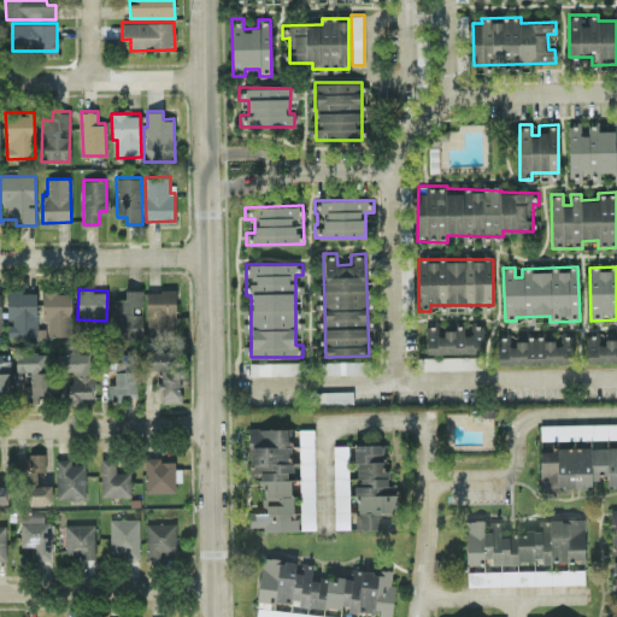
[(113,298),(115,338),(142,338),(142,310),(144,310),(142,289),(125,289),(125,298),(113,298)]
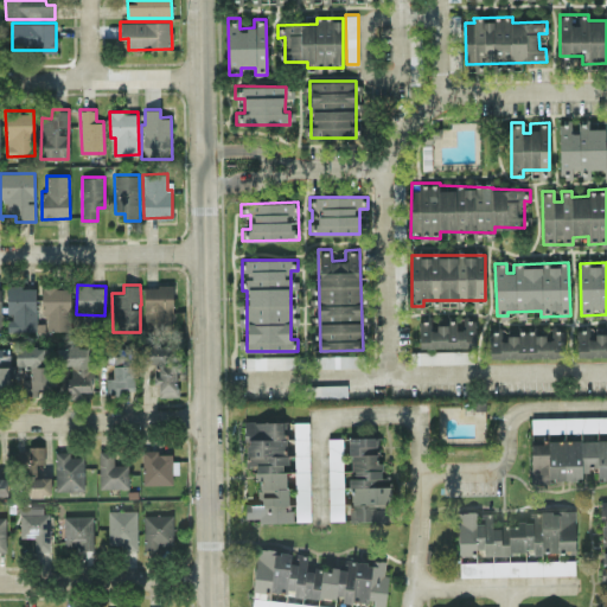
[(173,285),(144,286),(145,331),(173,331),(173,285)]
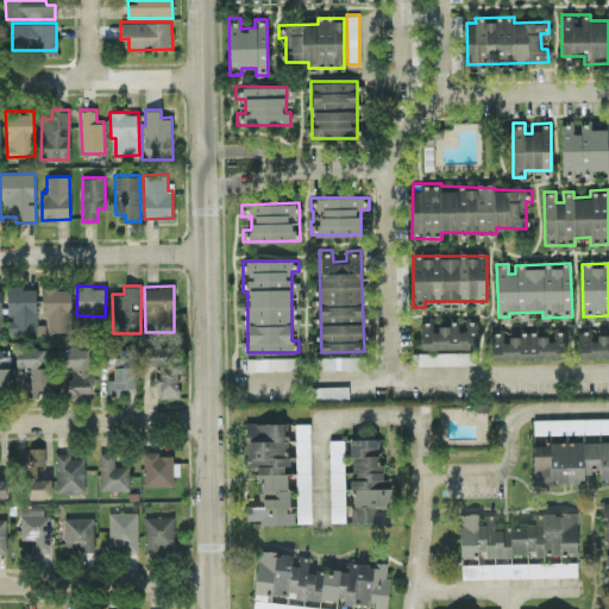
[(37,287),(7,287),(7,318),(7,332),(37,332),(37,287)]
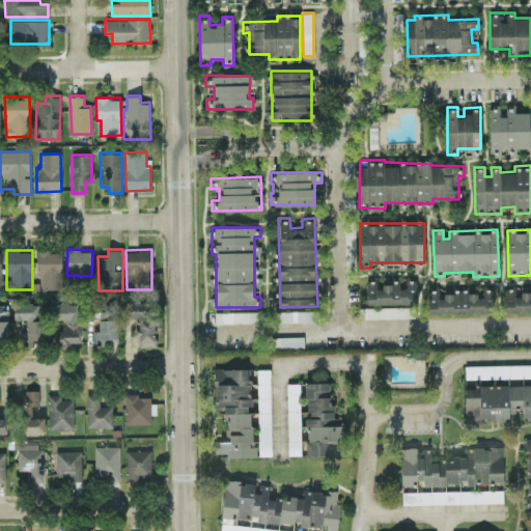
[(40,288),(62,288),(61,251),(36,251),(36,276),(40,276),(40,288)]
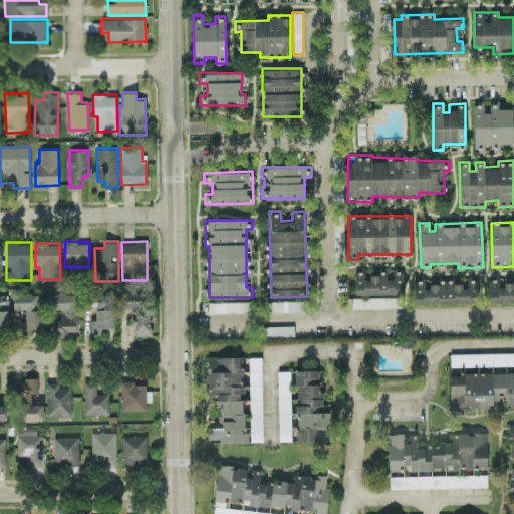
[(403,294),(403,269),(393,269),(393,278),(387,278),(387,271),(370,271),(370,278),(364,278),(365,271),(355,271),(354,293),(403,294)]
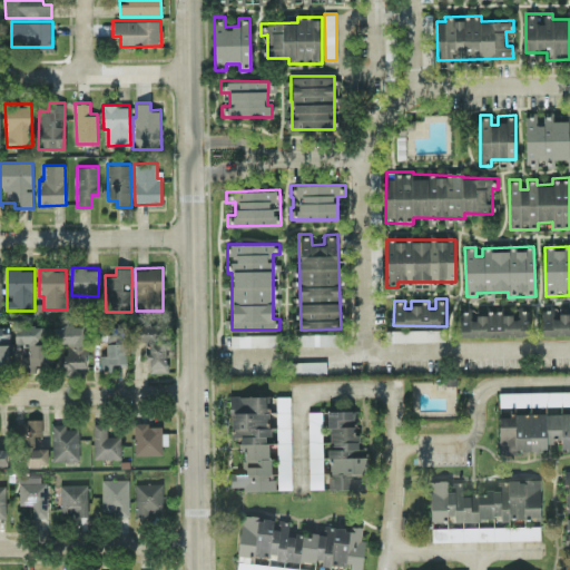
[(529,335),(529,307),(516,307),(516,314),(503,314),(503,310),(488,310),(488,315),(471,315),(471,308),(459,308),(459,335),(529,335)]
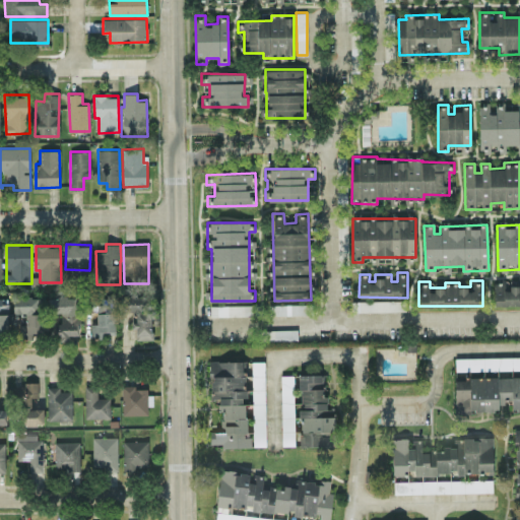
[(495,304),(519,304),(519,283),(507,284),(507,281),(496,281),(495,304)]
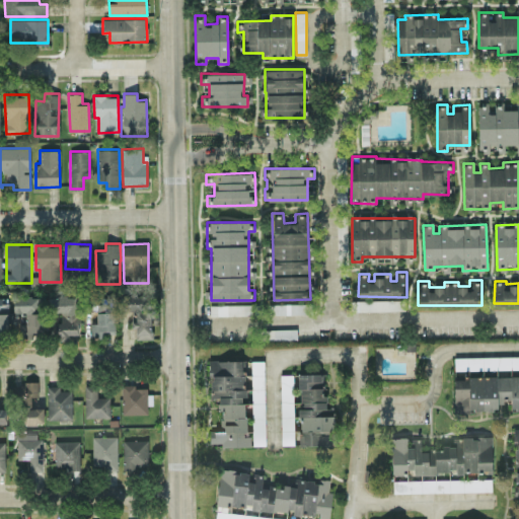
[(18,338),(45,337),(45,295),(14,295),(14,312),(25,312),(25,323),(18,323),(18,338)]
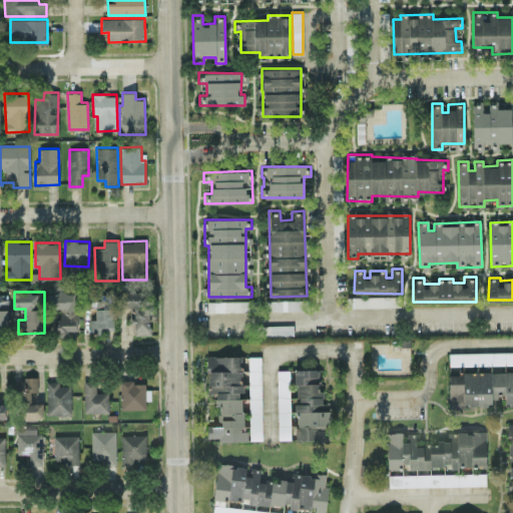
[(49,309),(60,309),(60,321),(56,321),(56,336),(67,336),(67,330),(79,330),(79,293),(49,293),(49,309)]
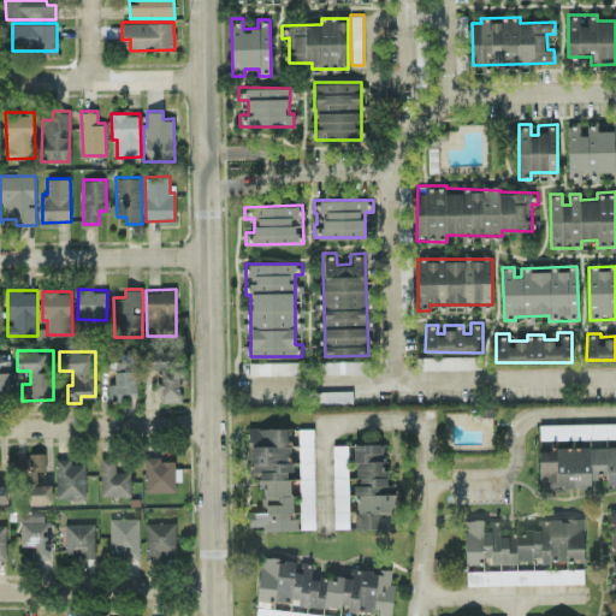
[(161,401),(179,402),(182,353),(143,351),(143,368),(157,368),(157,388),(161,388),(161,401)]
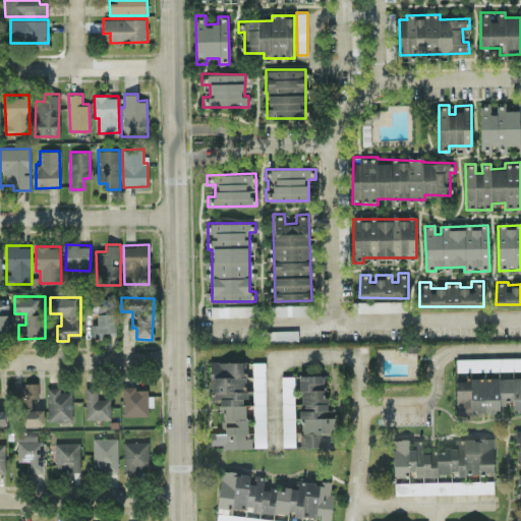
[(8,298),(0,298),(0,339),(8,339),(8,298)]
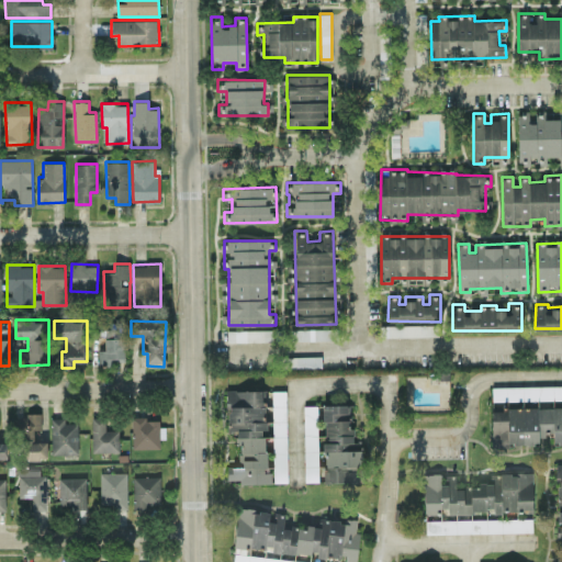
[(430,324),(385,325),(385,336),(431,335),(430,324)]
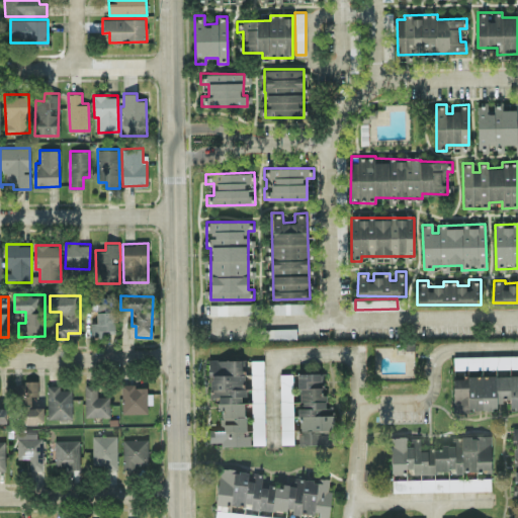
[(306,304),(268,303),(268,313),(306,314),(306,304)]
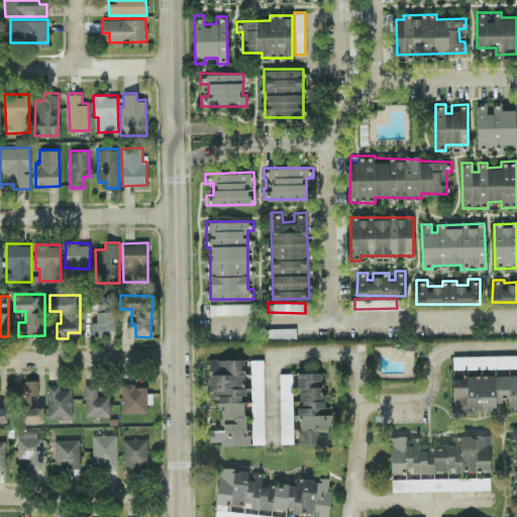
[(210,314),(251,313),(251,303),(209,303),(210,314)]
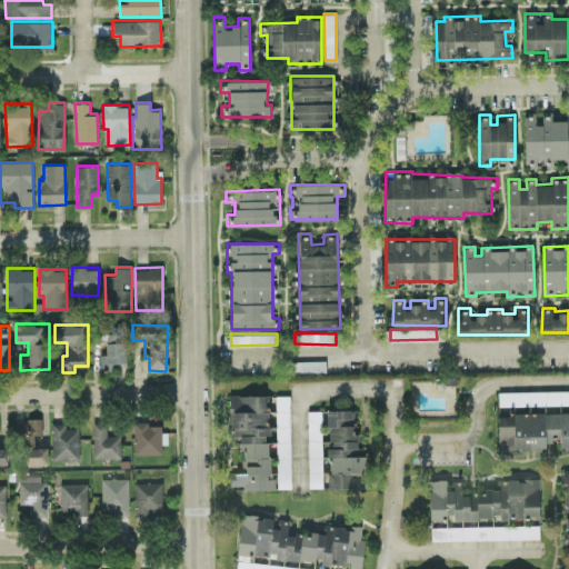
[(326,371),(326,360),(292,360),(292,371),(326,371)]
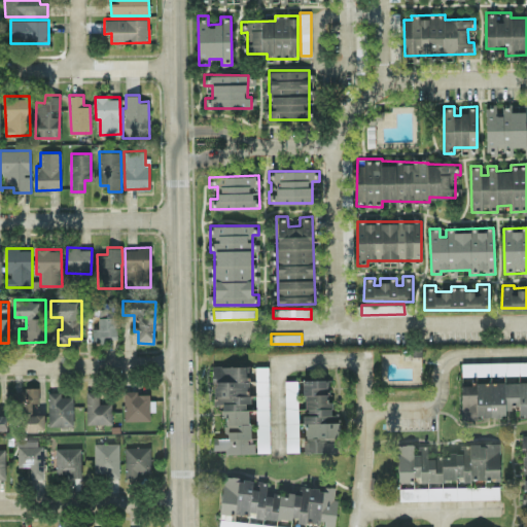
[(526,374),(526,360),(461,362),(461,376),(526,374)]
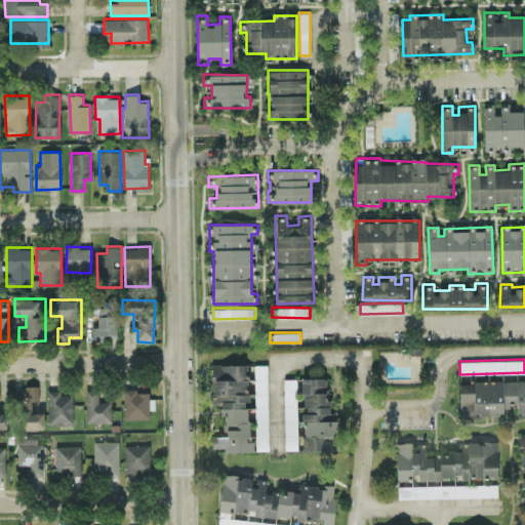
[(249,451),(250,401),(246,401),(247,364),(213,363),(212,402),(224,402),(223,436),(212,436),(212,447),(224,447),(224,450),(249,451)]
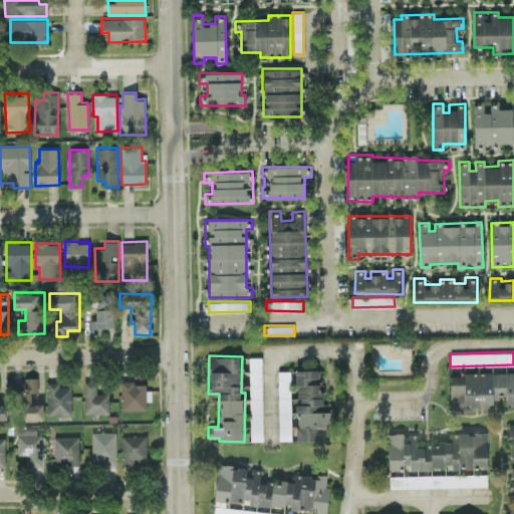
[(261,356),(249,356),(250,441),(263,441),(261,356)]
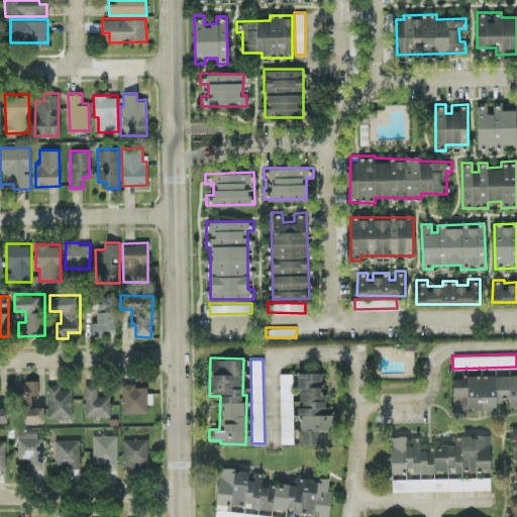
[(324,372),(299,372),(298,442),(331,443),(332,406),(323,406),(324,372)]
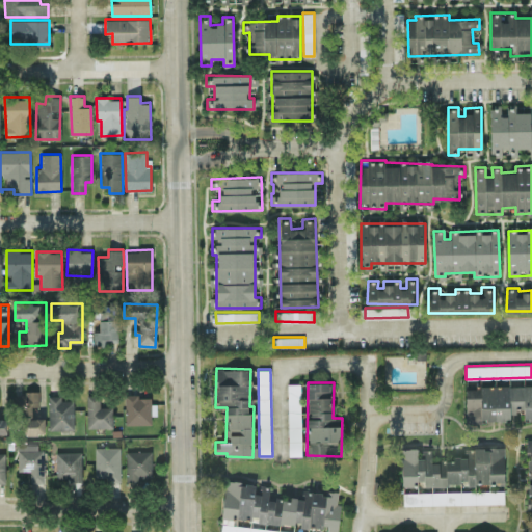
[(289,456),(301,455),(300,383),(287,383),(289,456)]
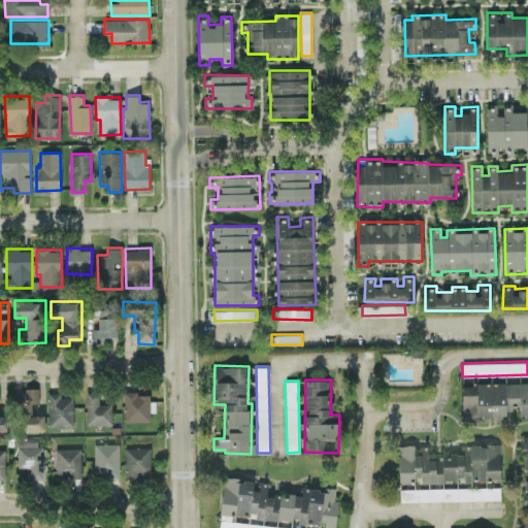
[(527,417),(527,382),(461,383),(462,419),(506,418),(506,407),(520,407),(520,418),(527,417)]
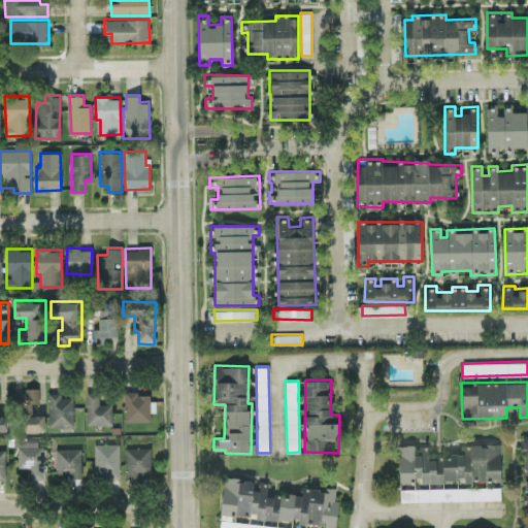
[(38,389),(15,389),(17,431),(44,431),(44,414),(32,414),(32,402),(39,402),(38,389)]
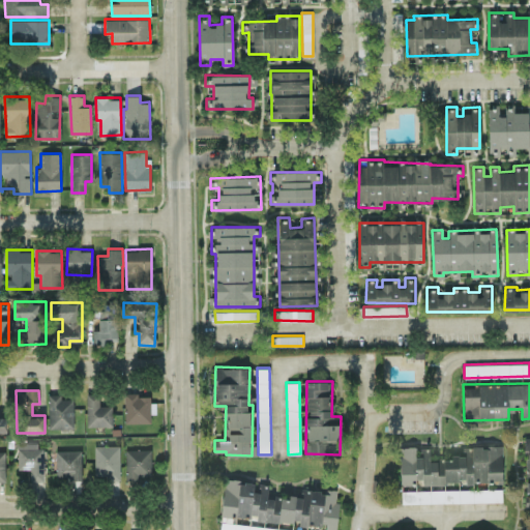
[(61,393),(49,393),(49,428),(74,428),(74,399),(61,399),(61,393)]
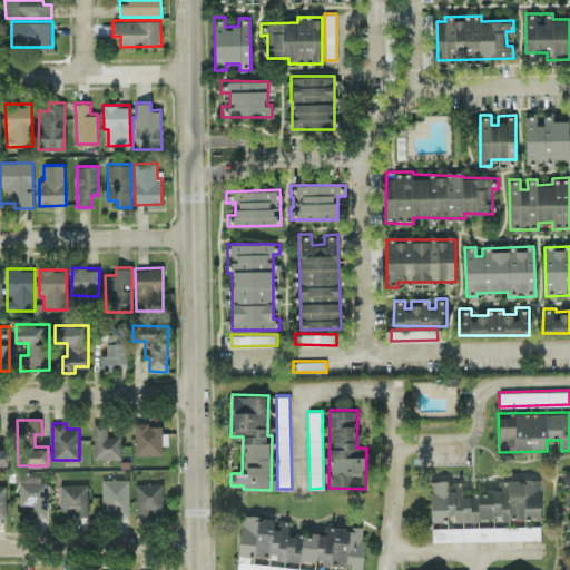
[(94,458),(121,458),(120,435),(107,435),(107,423),(92,423),(94,458)]
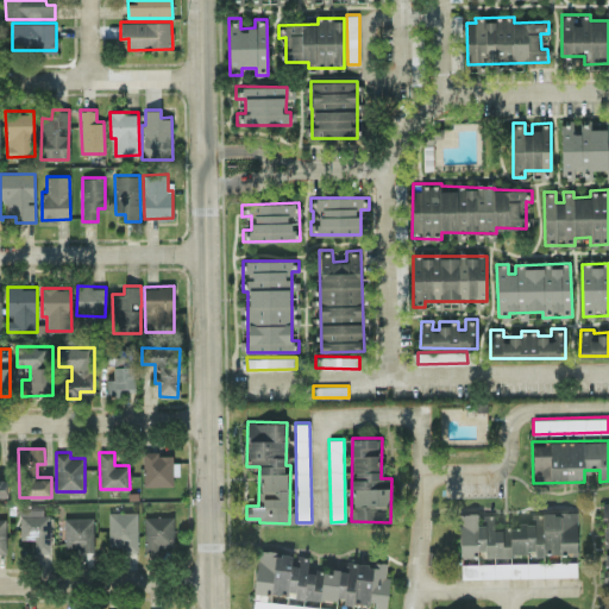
[(173,452),(144,453),(144,485),(174,484),(174,473),(179,473),(179,463),(173,463),(173,452)]
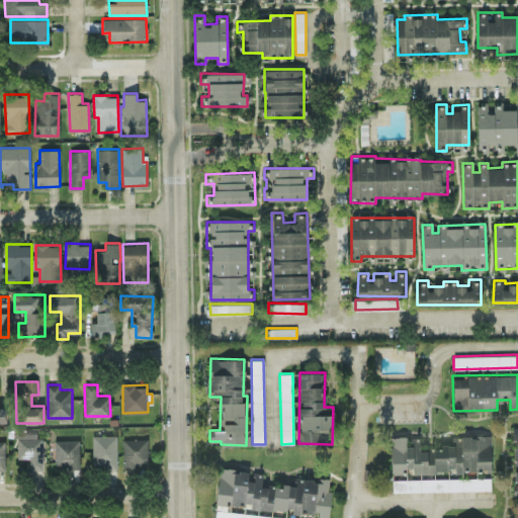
[(41,469),(41,432),(17,432),(17,458),(29,457),(29,469),(41,469)]
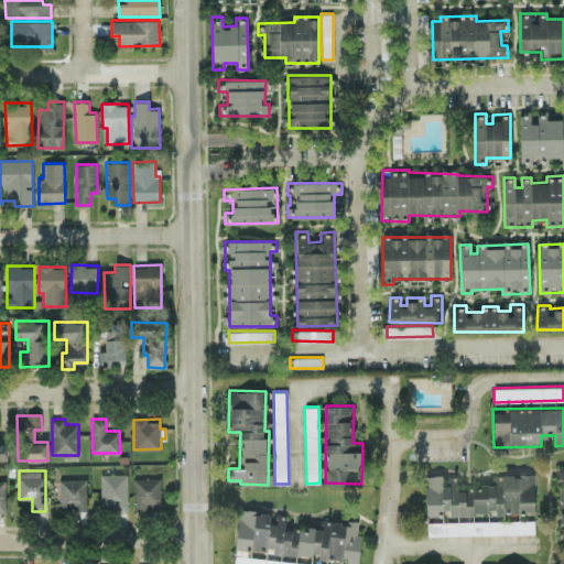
[(100,474),(101,510),(128,509),(127,474),(100,474)]
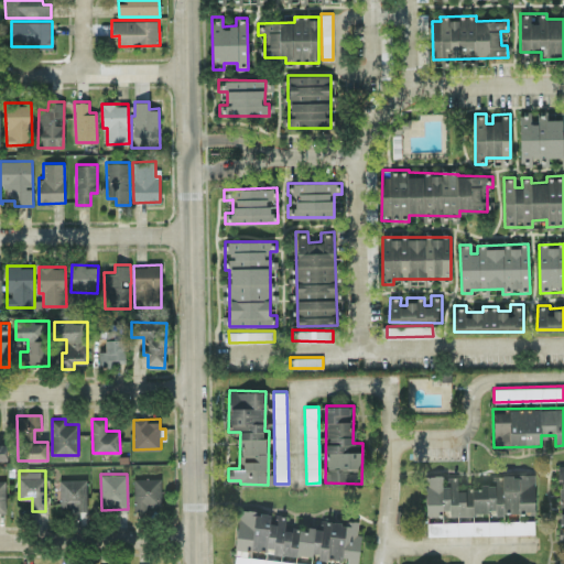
[(535,513),(534,474),(491,475),(492,487),(457,487),(457,475),(425,476),(426,516),(443,516),(443,513),(490,512),(490,514),(535,513)]
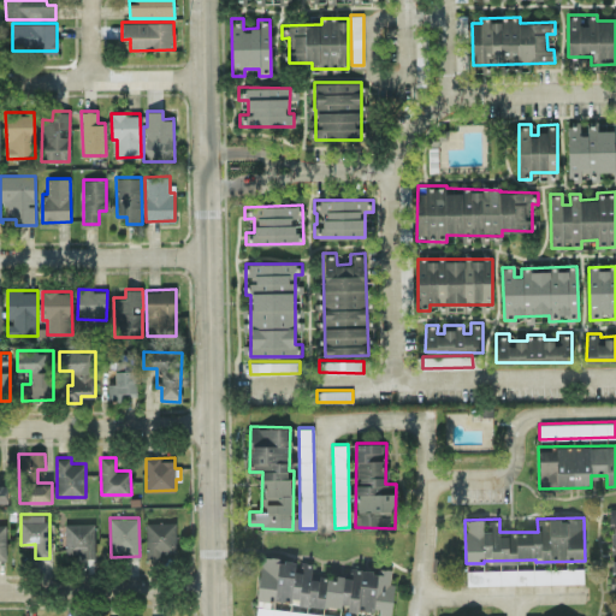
[(176,521),(147,521),(147,556),(176,556),(176,521)]
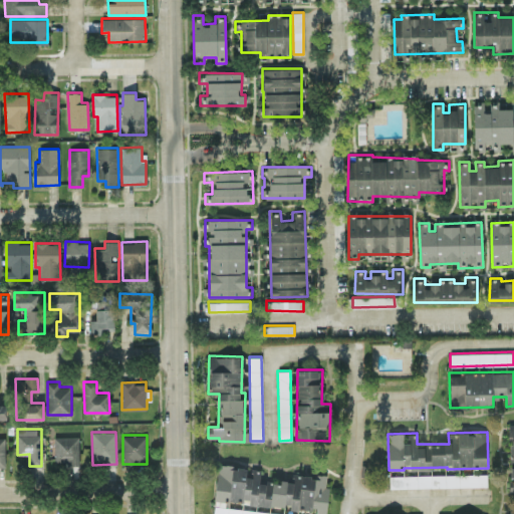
[(78,436),(53,437),(54,465),(79,464),(78,436)]
